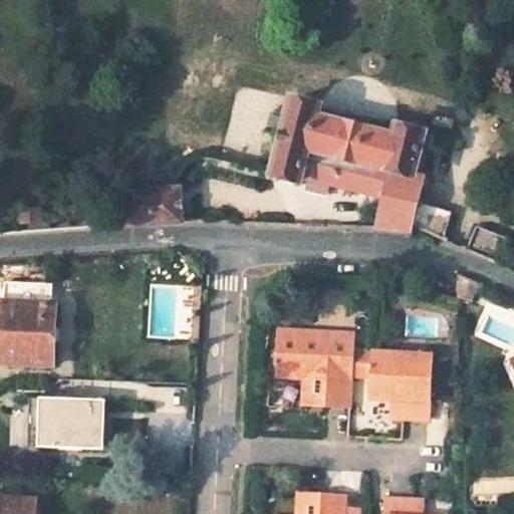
[(420,154),(426,134),(396,126),(394,138),(318,117),(320,105),(290,97),(272,177),(300,184),(301,180),(380,199),(372,228),(412,233),(414,227),(426,178),(421,178),(427,155),(420,154)]
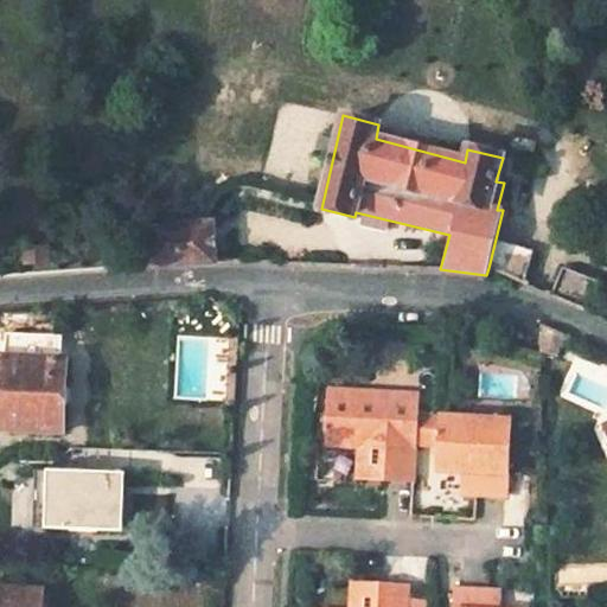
[(151,268),(213,263),(211,224),(151,229),(151,268)]
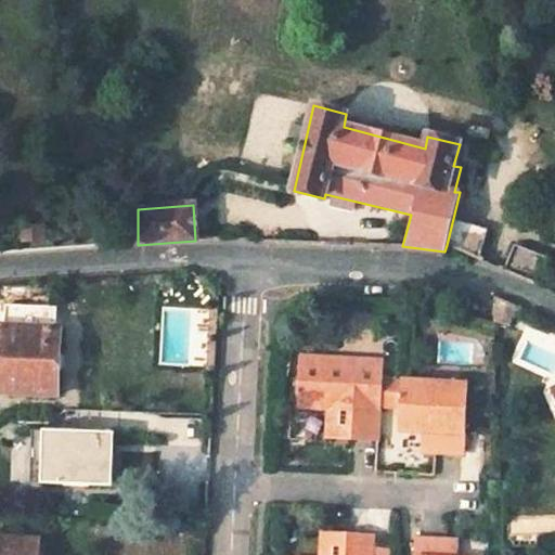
[(492,297),(493,323),(510,327),(516,308),(492,297)]
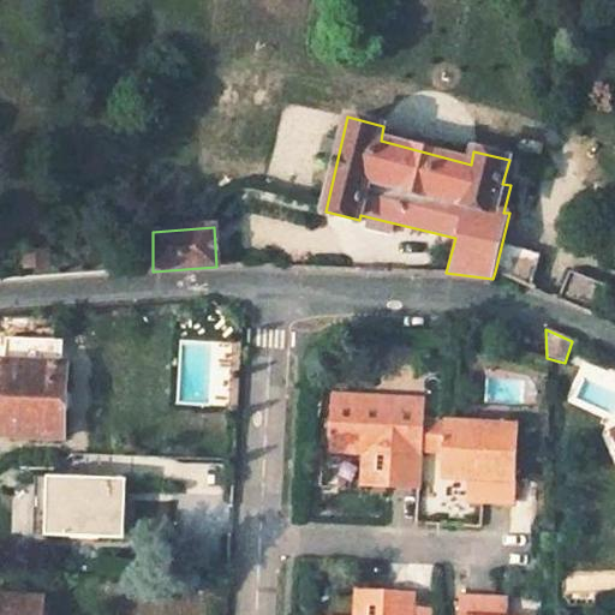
[(63,441),(65,368),(0,364),(0,431),(1,433),(1,439),(63,441)]
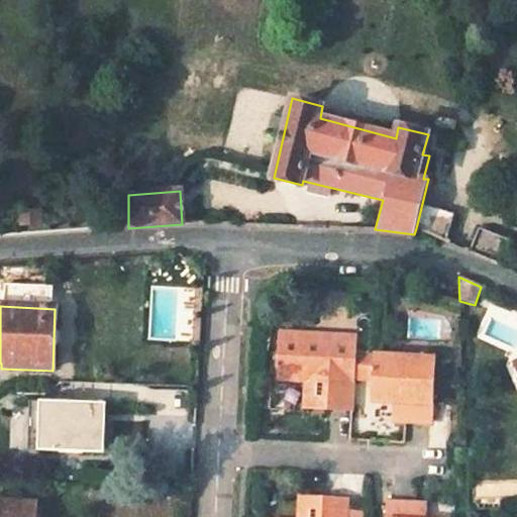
[(435,422),(439,354),(355,350),(356,336),(280,331),(277,379),(324,381),(323,409),(351,411),(353,376),(375,377),(374,400),(396,400),(408,401),(407,420),(435,422)]
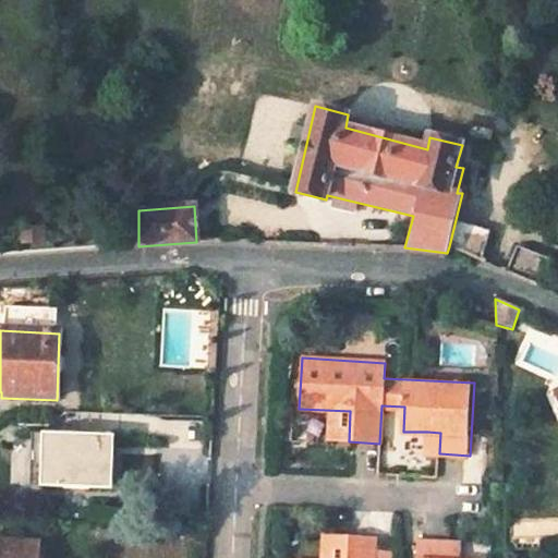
[(557,371),(528,388),(540,410),(544,407),(557,424),(557,371)]
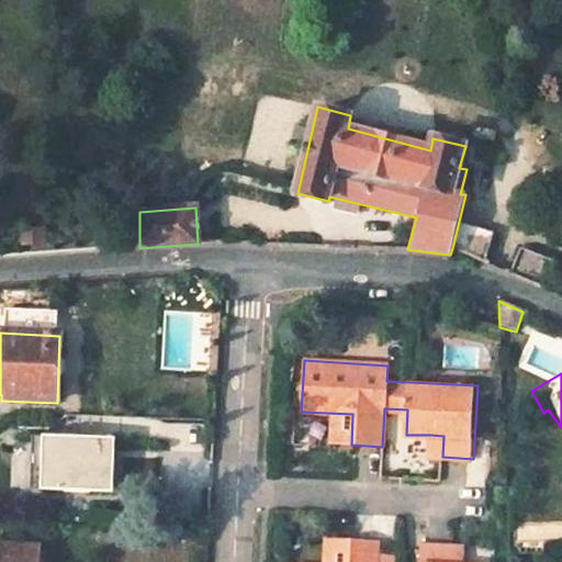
[(327,442),(351,445),(352,414),(329,414),(327,442)]
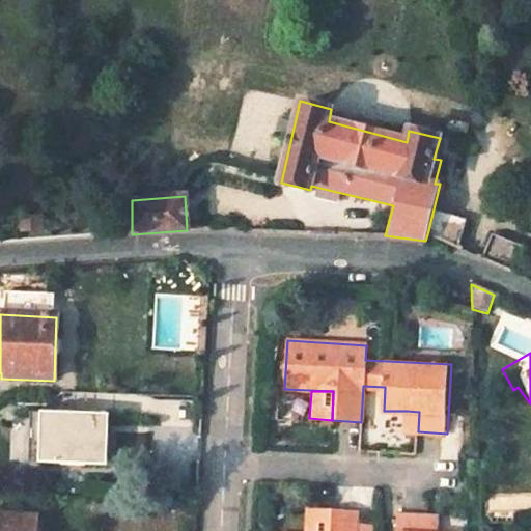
[(530,404),(529,402),(516,419),(530,429),(530,404)]
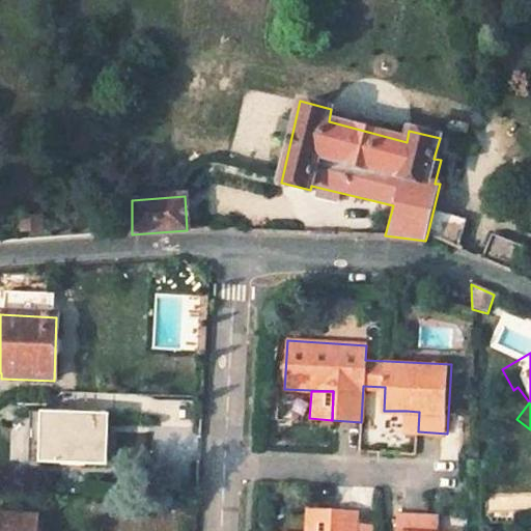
[(107,464),(108,408),(35,408),(35,464),(107,464)]
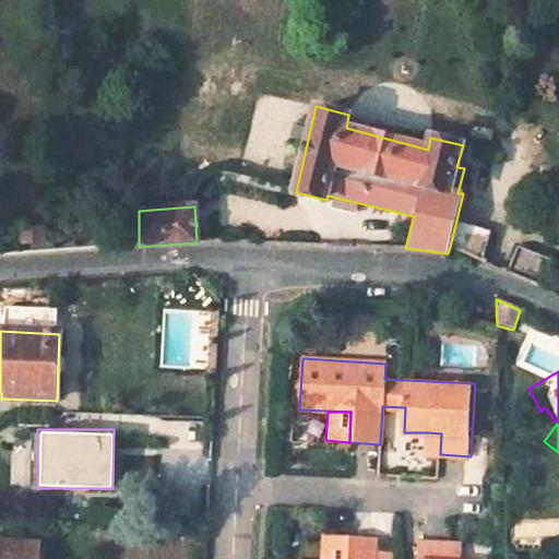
[(427,453),(440,454),(441,433),(428,432),(427,453)]
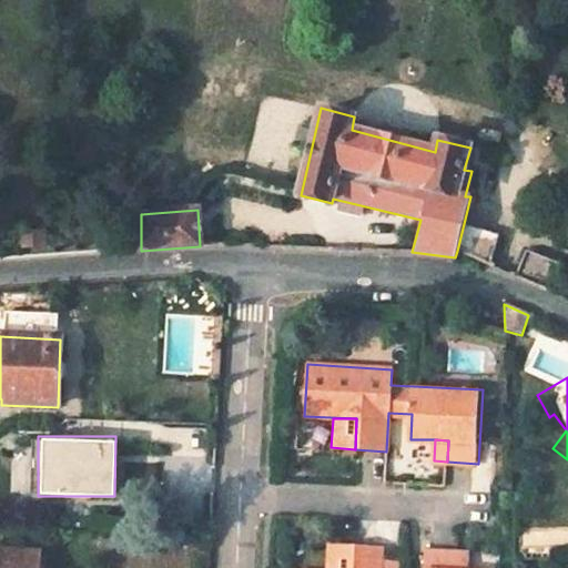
[(348,567),(351,547),(328,546),(326,567),(348,567)]
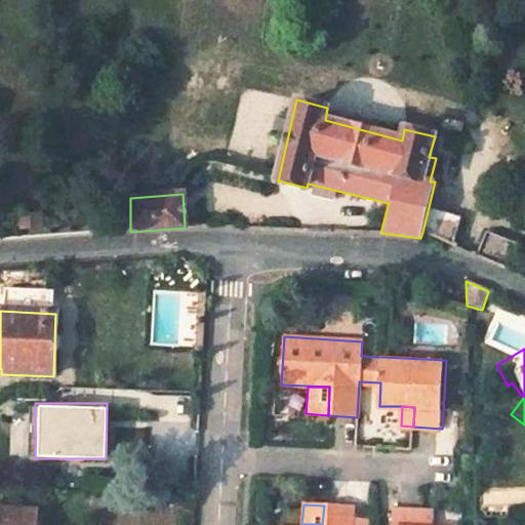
[(352,524),(354,507),(324,506),(322,524),(352,524)]
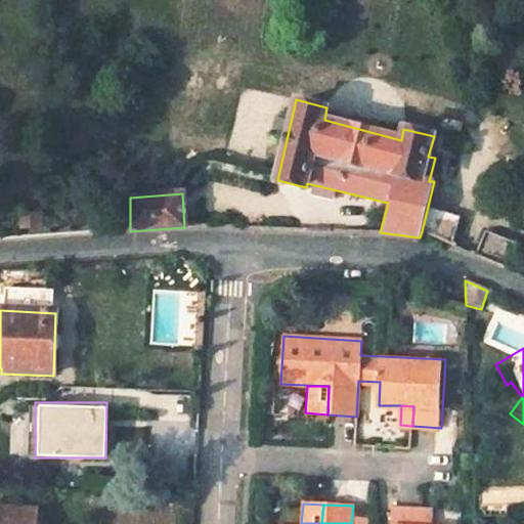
[(421,523),(423,508),(394,507),(393,523),(421,523)]
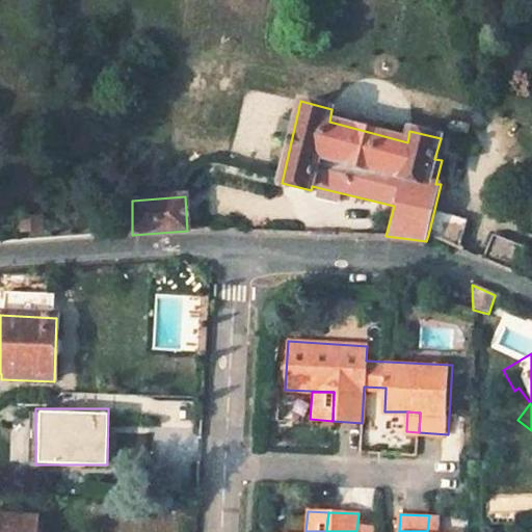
[(0,531),(38,531),(41,519),(0,515),(0,531)]
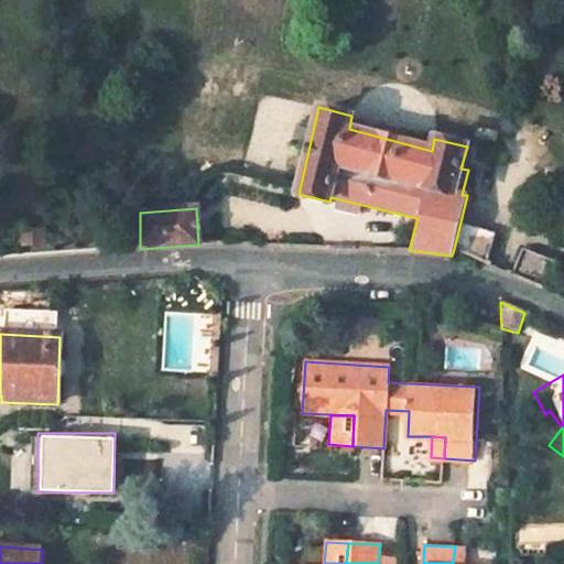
[(453,563),(467,563),(468,548),(455,546),(453,563)]
